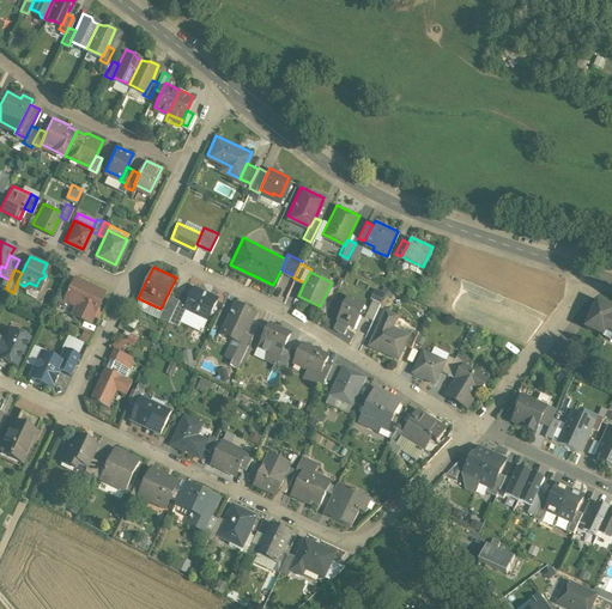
[(103,290),(74,276),(72,282),(65,298),(77,303),(72,312),(89,321),(103,290)]
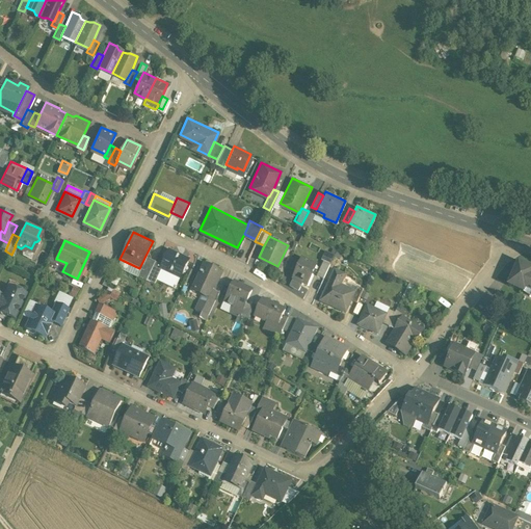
[(55,242),(47,259),(55,262),(56,259),(62,245),(55,242)]
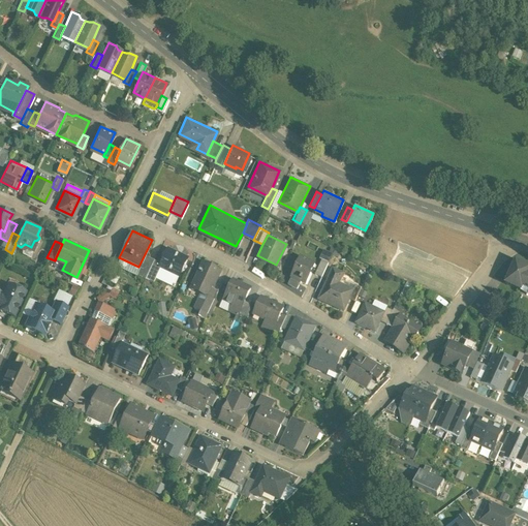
[(186,256),(166,247),(160,261),(159,264),(178,273),(186,256)]
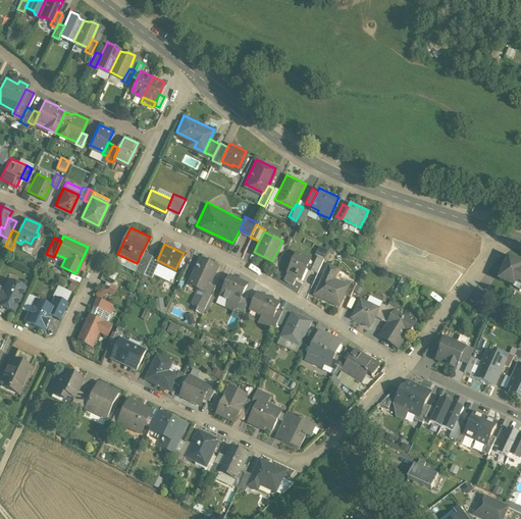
[(151,255),(143,251),(137,263),(134,269),(142,273),(151,255)]
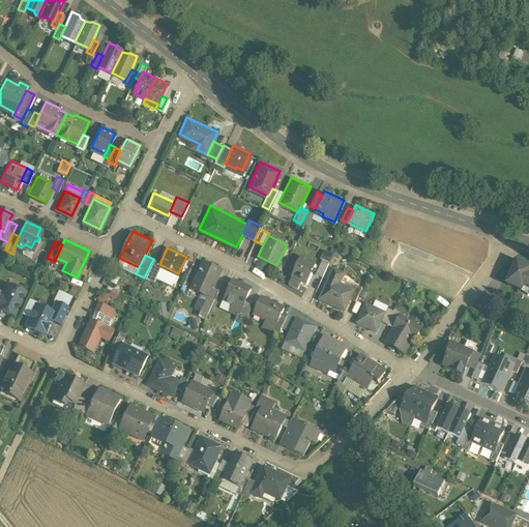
[(315,263),(300,256),(292,272),(300,276),(299,279),(305,282),(315,263)]
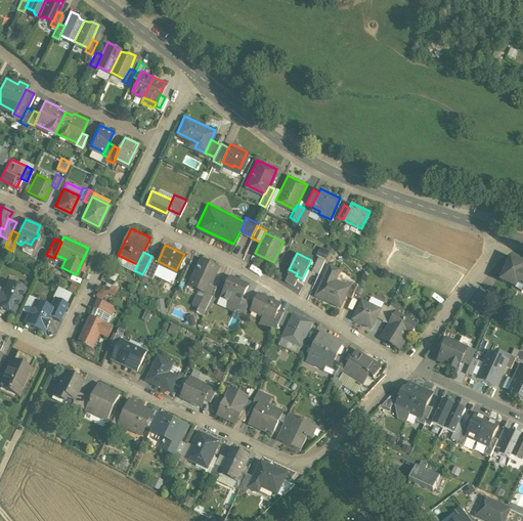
[(151,256),(142,274),(150,277),(158,261),(159,259),(151,256)]
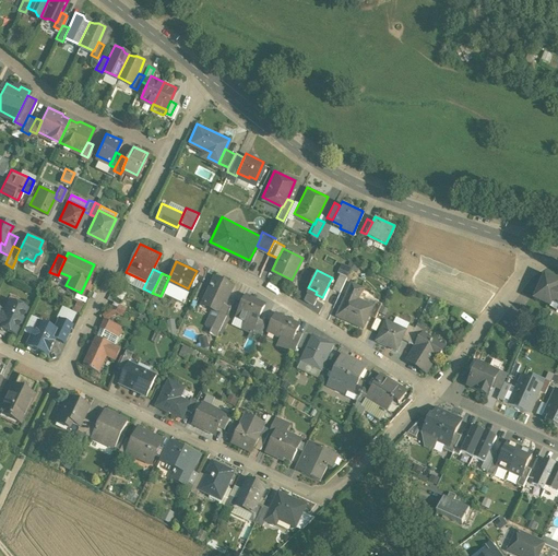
[(214,274),(201,302),(218,310),(223,300),(232,283),(214,274)]
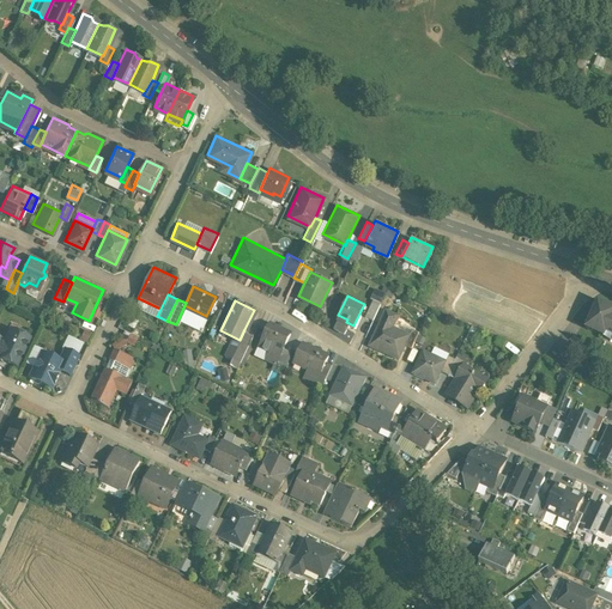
[(611,315),(611,316),(611,315),(611,306),(597,300),(585,326),(603,335),(605,332),(611,335),(611,315)]
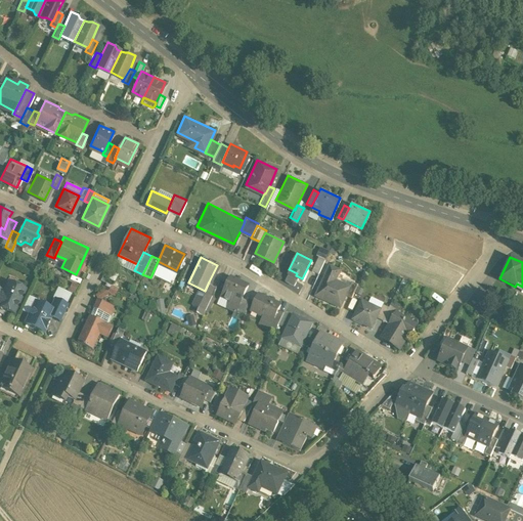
[(349,286),(335,278),(339,269),(329,264),(314,294),(339,306),(345,295),(349,286)]
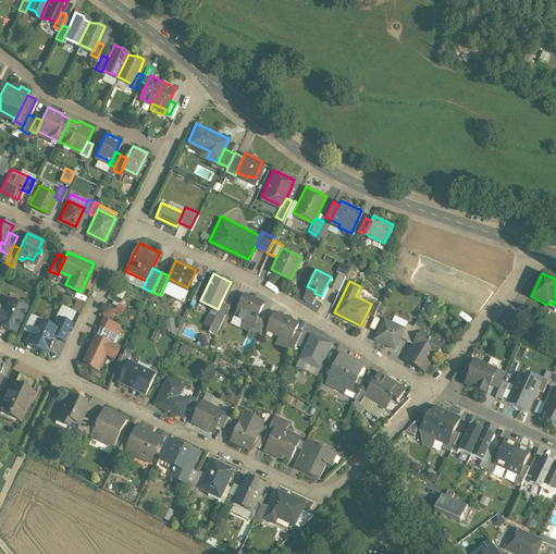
[(245,292),(235,314),(252,321),(256,315),(263,300),(257,297),(257,298),(252,296),(252,295),(245,292)]
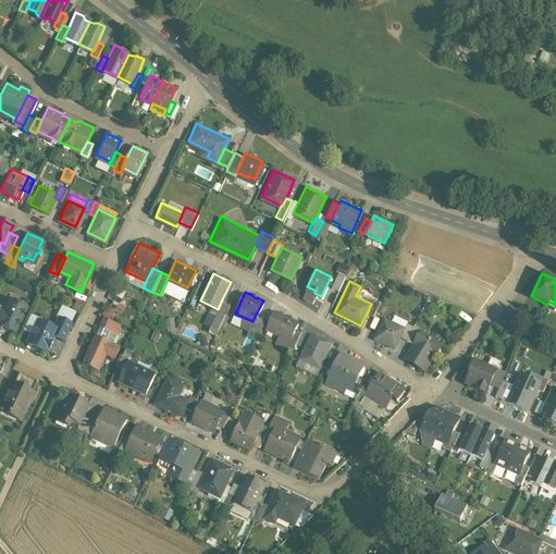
[(371,304),(367,314),(372,316),(380,302),(373,298),(371,304)]
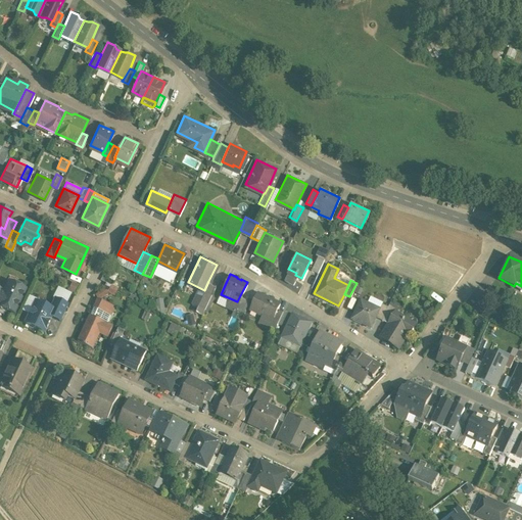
[(208,281),(204,290),(202,292),(209,295),(215,284),(208,281)]
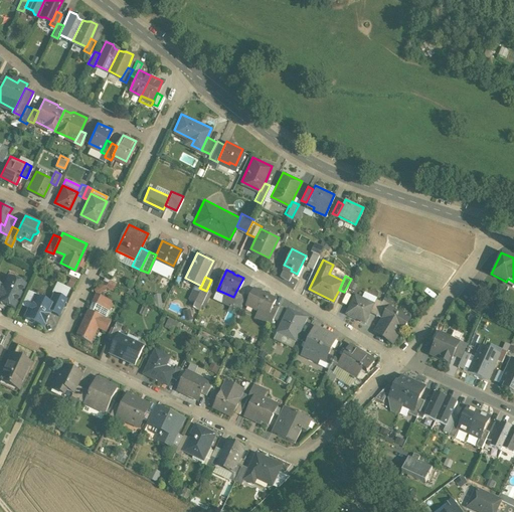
[(23,283),(13,278),(11,281),(7,279),(4,286),(0,284),(0,302),(0,301),(12,306),(23,283)]
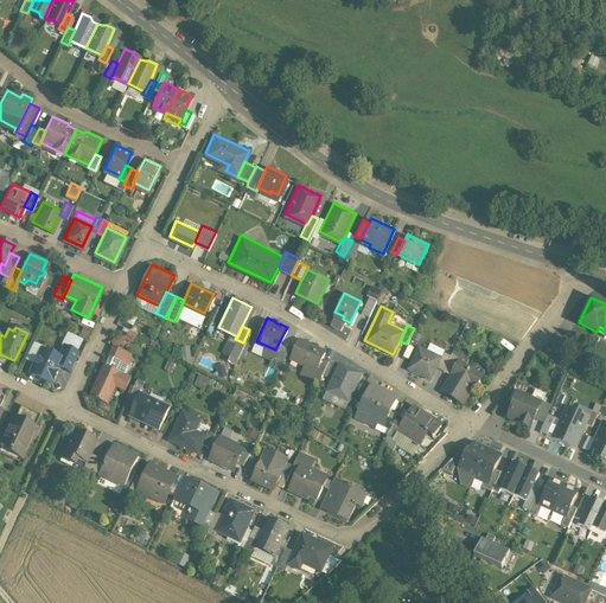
[(129,327),(126,337),(134,339),(138,329),(129,327)]
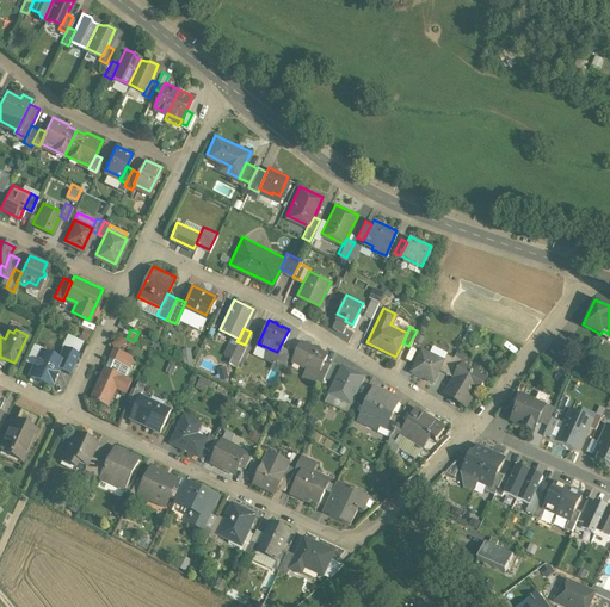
[(327,352),(301,339),(291,358),(318,371),(324,358),(327,352)]
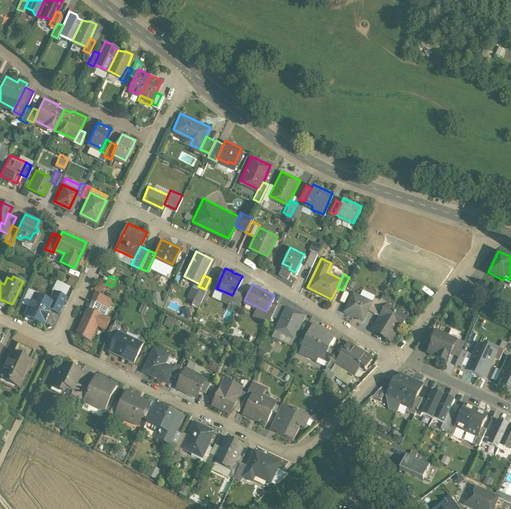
[(205,289),(198,286),(193,298),(199,301),(205,289)]
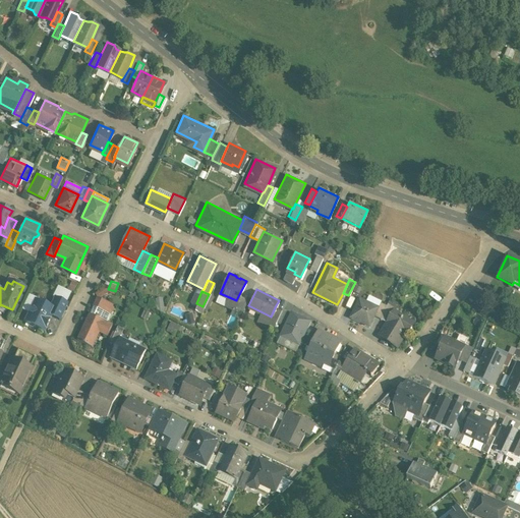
[(239,294),(236,300),(233,305),(240,308),(245,297),(239,294)]
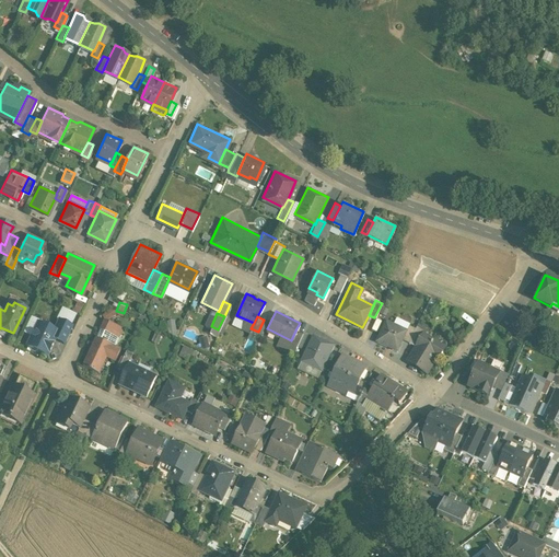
[(71,324),(58,317),(51,329),(56,331),(53,336),(62,340),(71,324)]
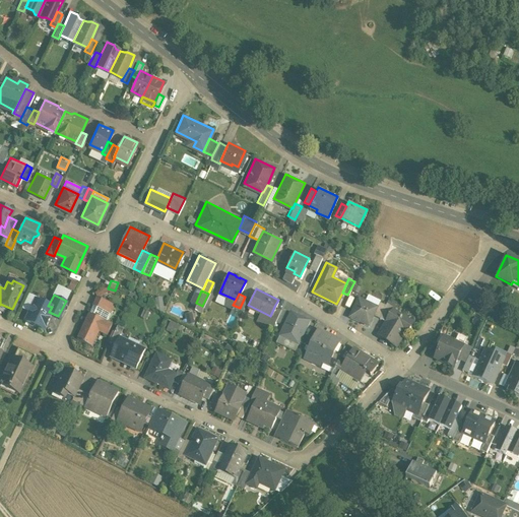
[(377,306),(358,297),(349,316),(368,324),(373,314),(377,306)]
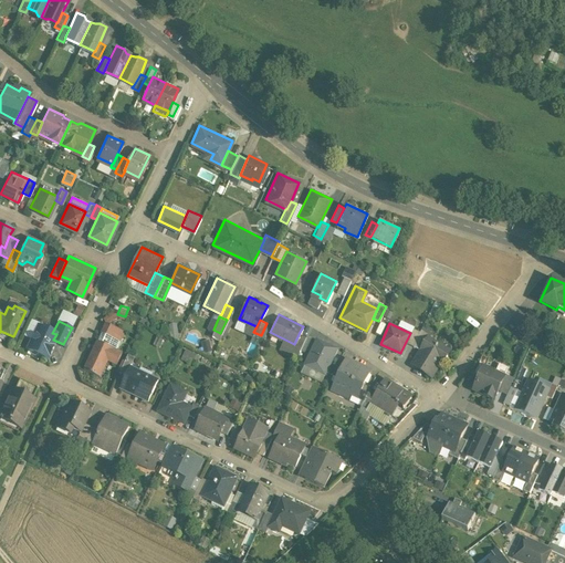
[(123,331),(108,324),(104,333),(118,340),(123,331)]
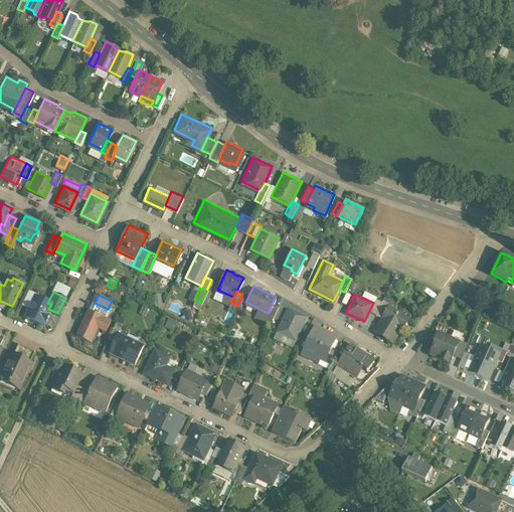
[(47,303),(33,296),(24,315),(41,323),(48,309),(51,304),(47,303)]
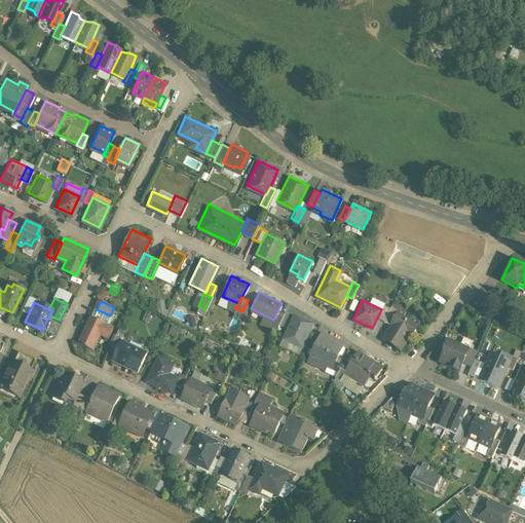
[(381,309),(377,318),(383,321),(389,307),(383,304),(381,309)]
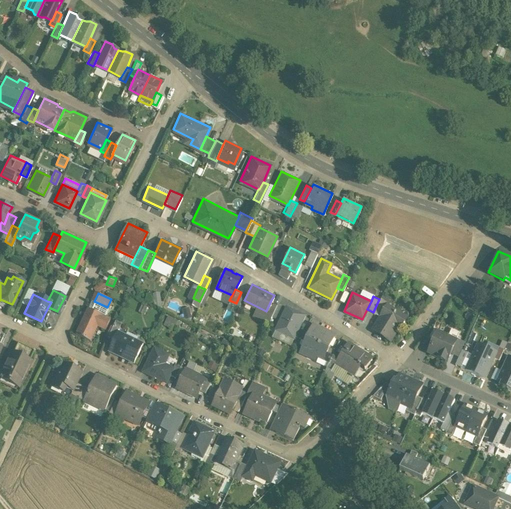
[(390,302),(381,296),(379,299),(373,312),(380,315),(387,304),(388,305),(390,302)]
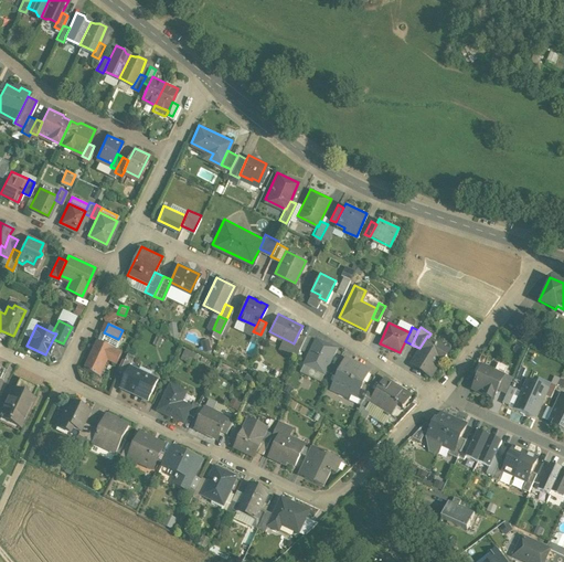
[(299,331),(294,343),(293,346),(298,348),(299,347),(305,335),(299,331)]
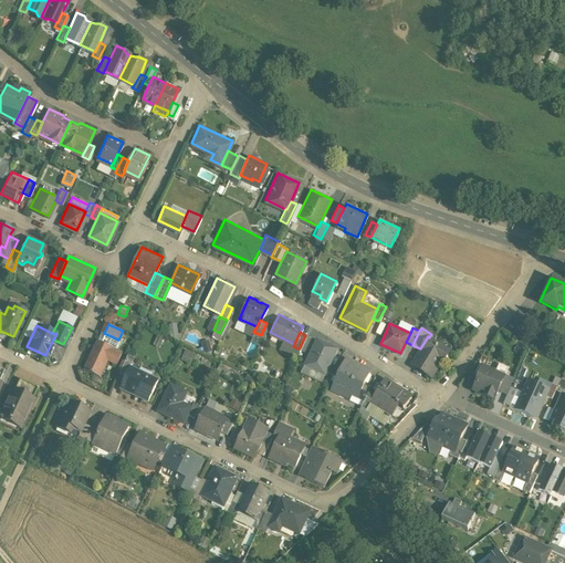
[(316,337),(306,333),(305,335),(300,347),(310,352),(316,337)]
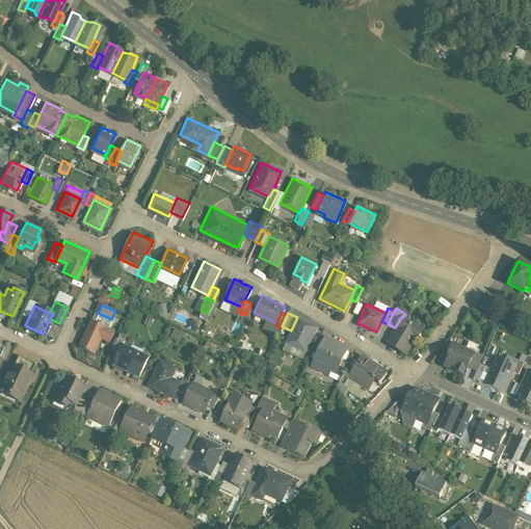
[(403,317),(402,316),(395,327),(387,340),(405,351),(410,343),(409,343),(413,338),(416,339),(422,328),(403,317)]
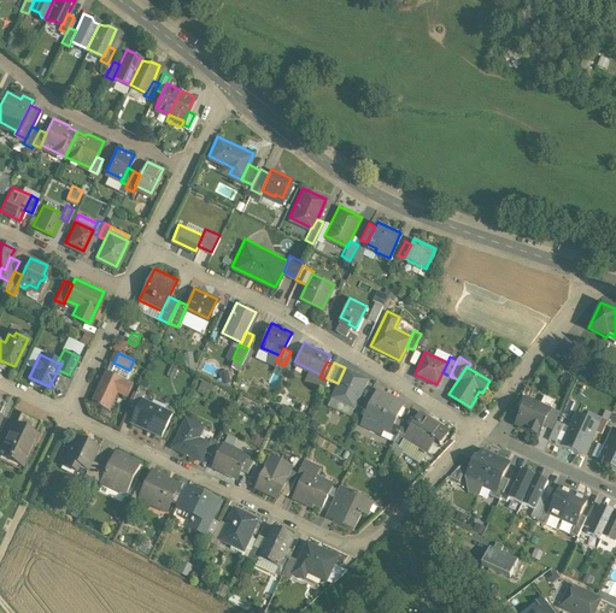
[(367,378),(345,367),(338,383),(332,395),(353,406),(367,378)]
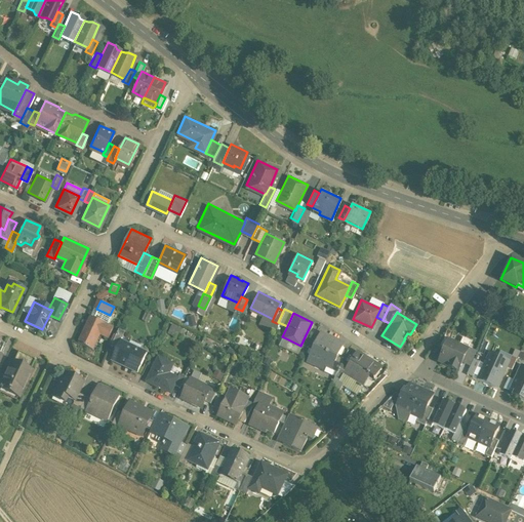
[(111,326),(89,316),(77,342),(76,340),(76,342),(91,349),(91,348),(90,348),(97,332),(107,336),(111,326)]
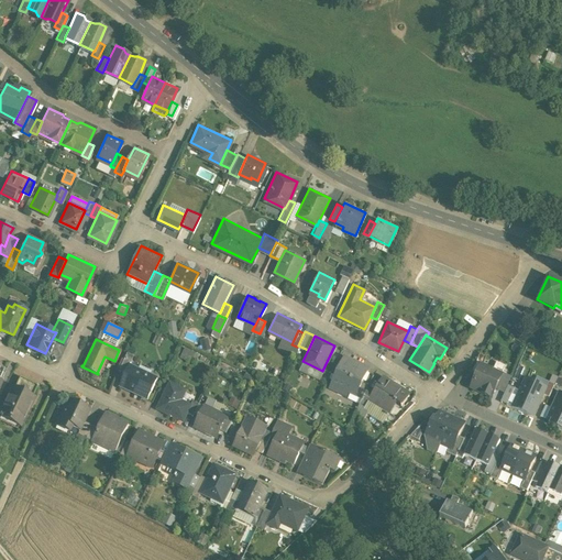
[(478,352),(470,370),(476,372),(481,363),(485,354),(478,352)]
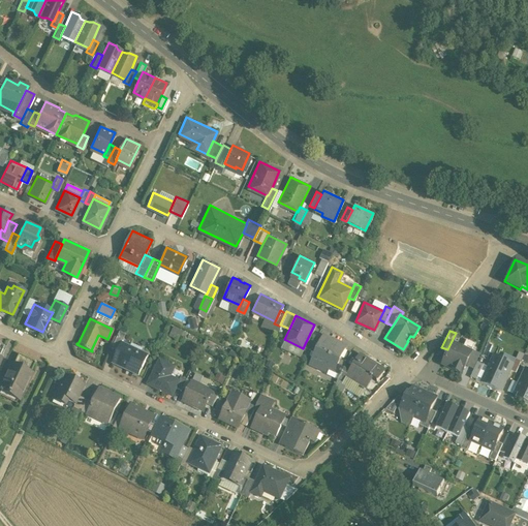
[(240,333),(235,341),(246,347),(250,338),(240,333)]
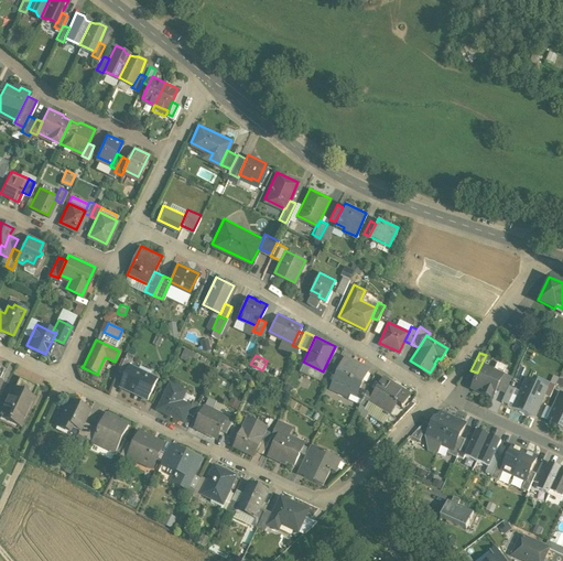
[(368,368),(345,357),(331,386),(354,397),(356,392),(366,371),(368,368)]
